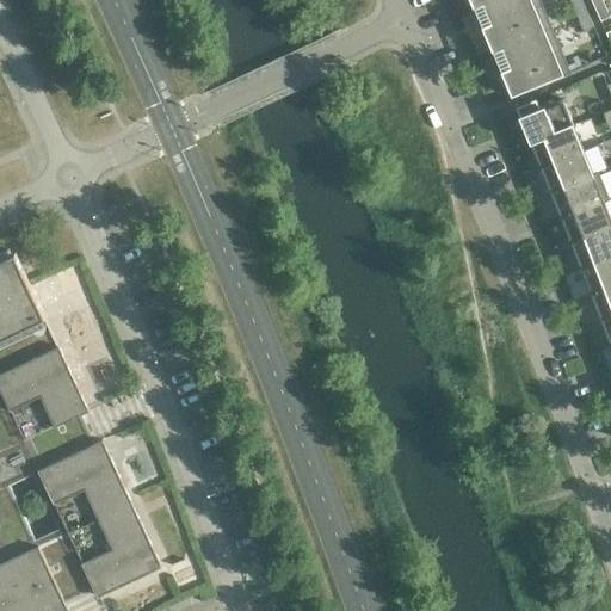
[(469,0),(473,7),(492,51),(511,97),(565,74),(571,72),(569,69),(585,63),(582,59),(580,60),(578,54),(565,59),(551,25),(539,0),(469,0)]
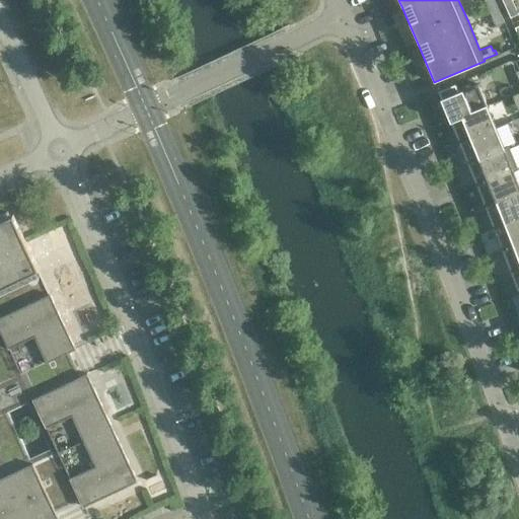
[(498,9),(494,0),(484,0),(490,12),(498,9)]
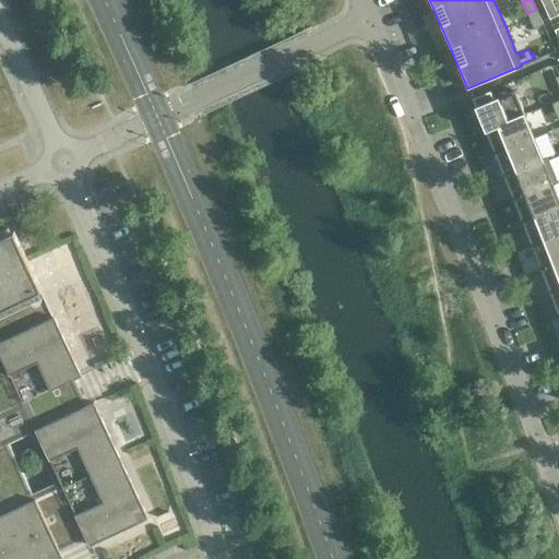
[(558,15),(550,0),(543,4),(549,20),(558,15)]
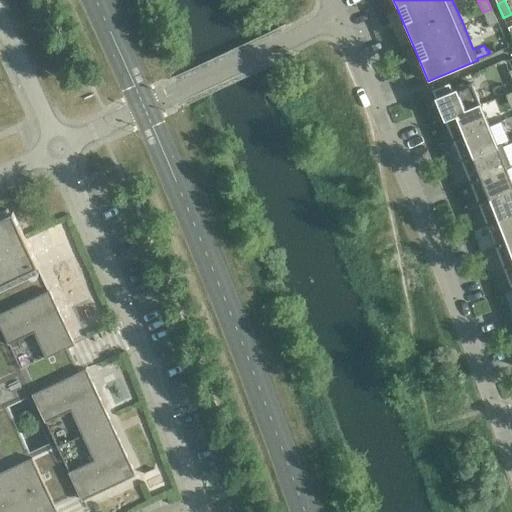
[(497,22),(491,9),(483,12),(489,26),(497,22)]
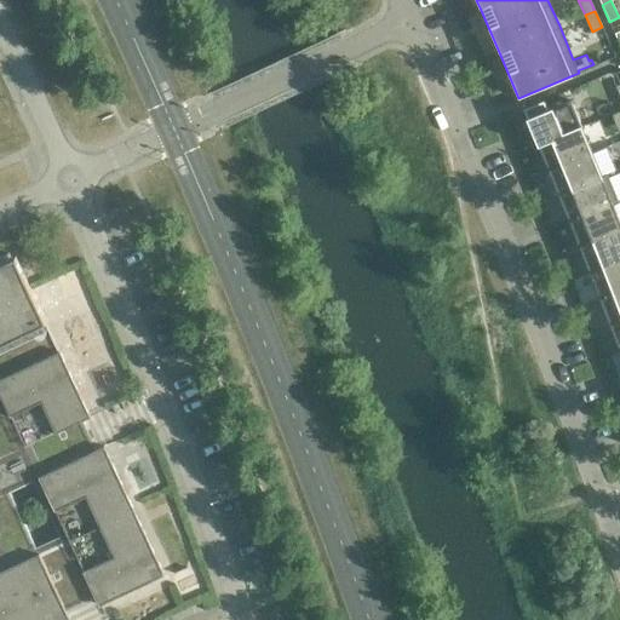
[(547,110),(544,101),(523,109),(527,119),(526,119),(537,145),(539,145),(581,127),(570,101),(547,110)]
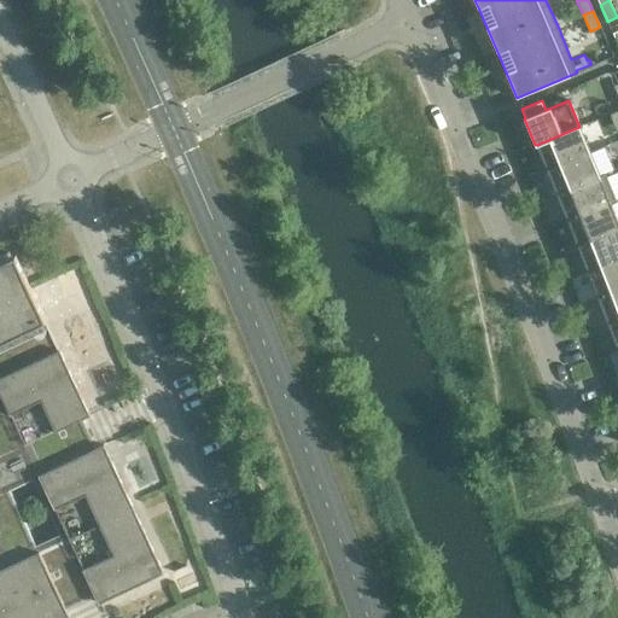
[(590,152),(579,127),(537,145),(547,170),(590,152)]
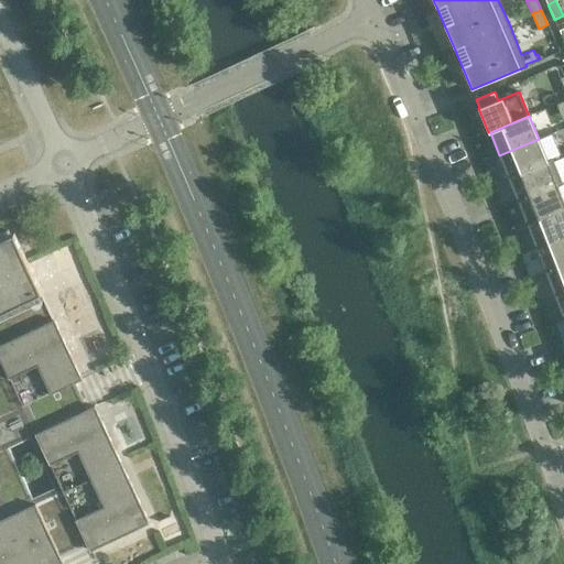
[(549,162),(539,139),(499,155),(509,179),(549,162)]
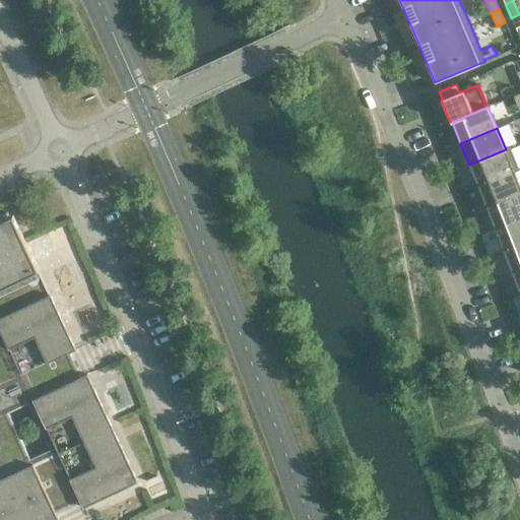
[(514,172),(506,149),(469,165),(477,186),(514,172)]
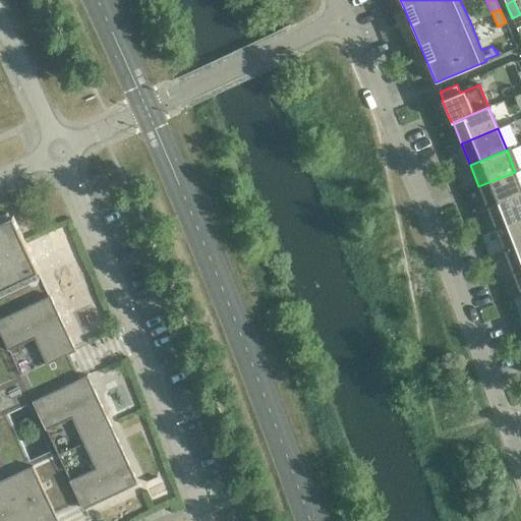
[(520,193),(520,185),(515,172),(478,186),(487,208),(520,193)]
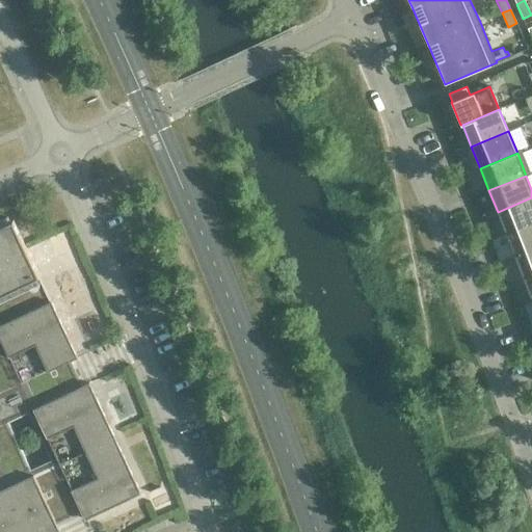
[(531,223),(531,197),(498,212),(506,235),(531,223)]
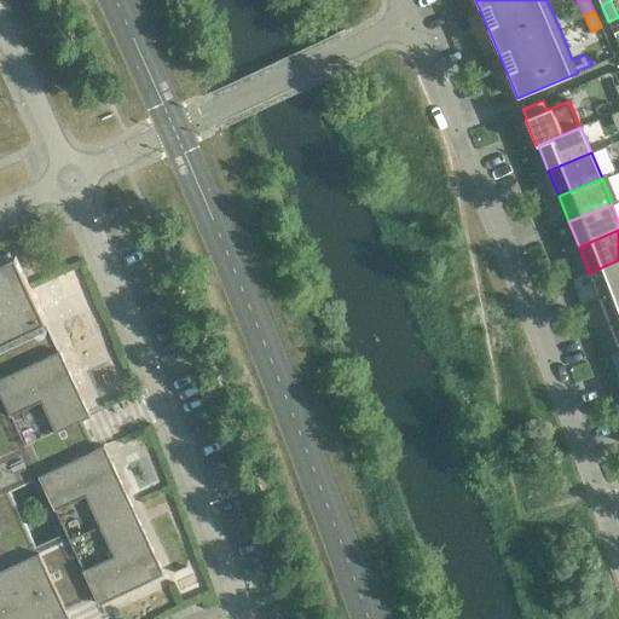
[(67,609),(96,596),(99,605),(165,573),(104,445),(96,449),(82,420),(91,416),(16,256),(13,258),(0,262),(0,618),(67,618),(70,618),(67,609)]
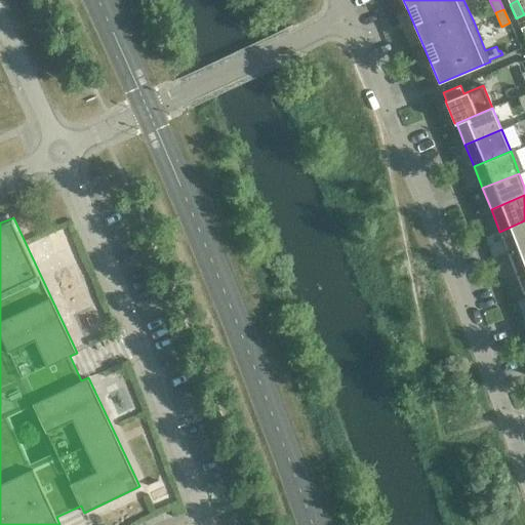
[(524,246),(524,220),(499,232),(509,253),(524,246)]
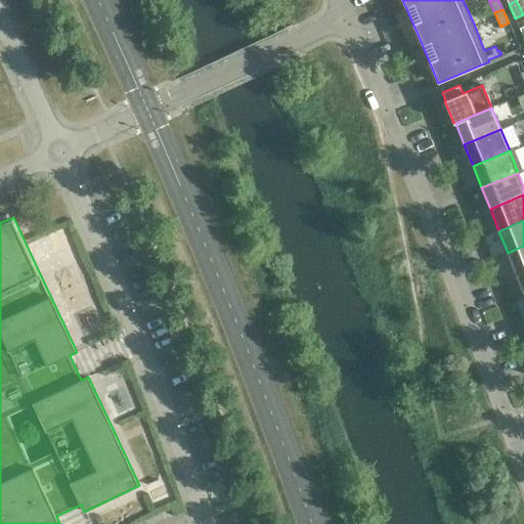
[(523,246),(508,253),(516,274),(523,271),(523,246)]
